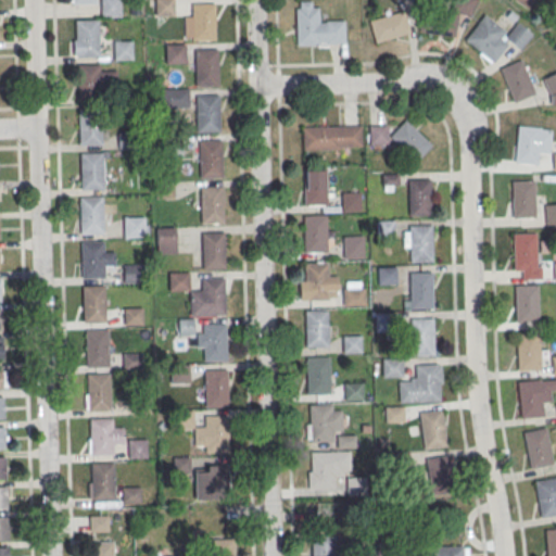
[(119,15),(119,0),(99,0),(99,15),(119,15)]
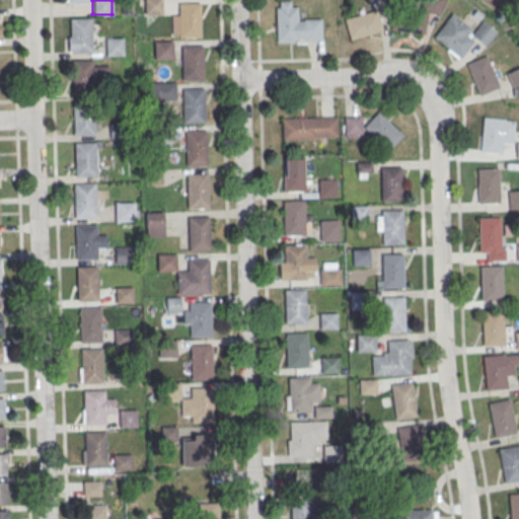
[(145,0),(161,0),(162,12),(146,12),(145,0)]
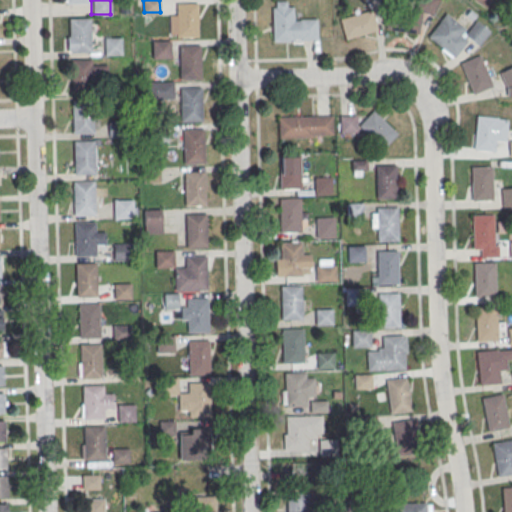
[(272,41),(317,41),(317,20),(293,20),(293,0),(272,0),(272,41)]
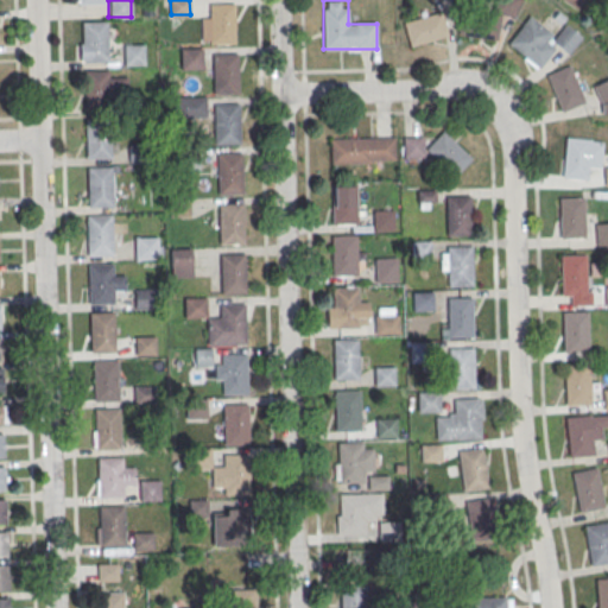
[(462,33),(496,40),(502,14),(515,18),(519,0),(494,0),(493,11),(468,6),(462,33)]
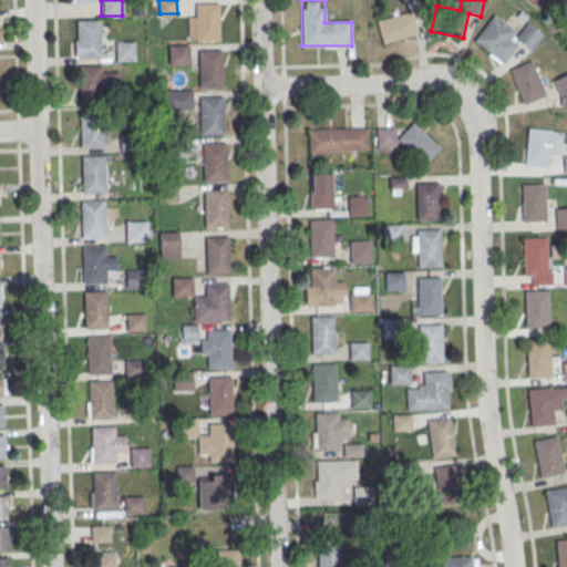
[(218,2),(195,3),(196,41),(220,41),(218,2)]
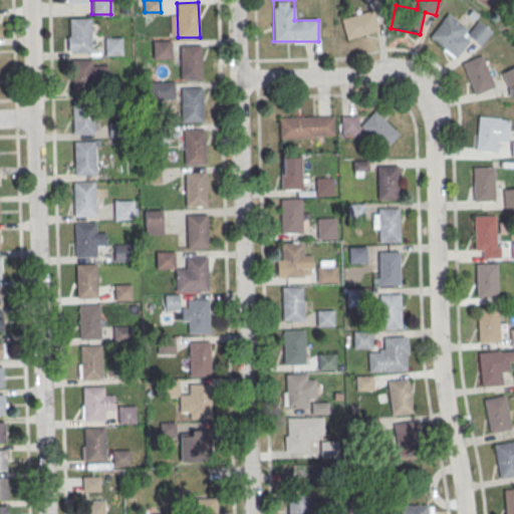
[(346,39),(378,30),(373,9),(341,18),(346,39)]
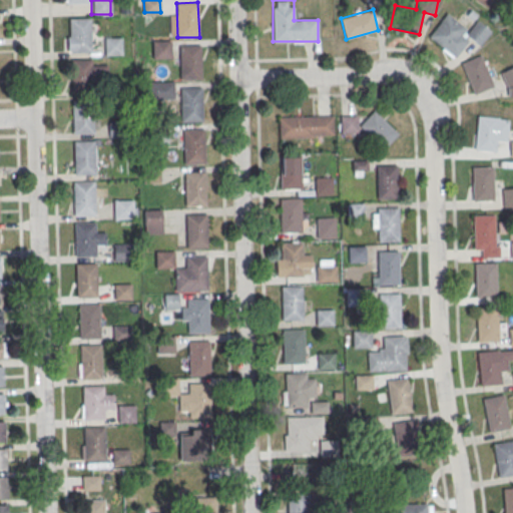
[(461,35),(466,27),(446,13),(429,38),(456,56),(467,39),(461,35)]
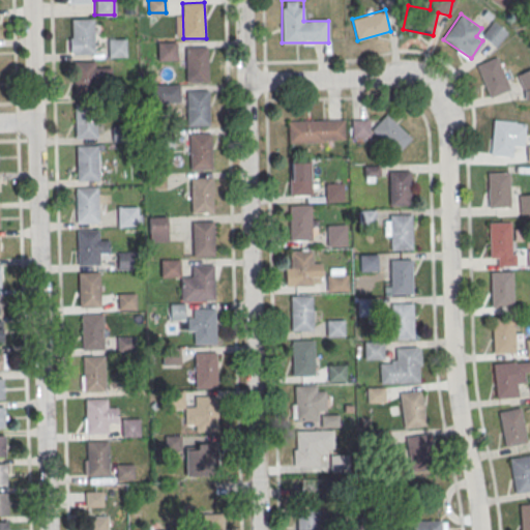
[(93,19),(71,19),(72,54),(94,53),(93,19)]
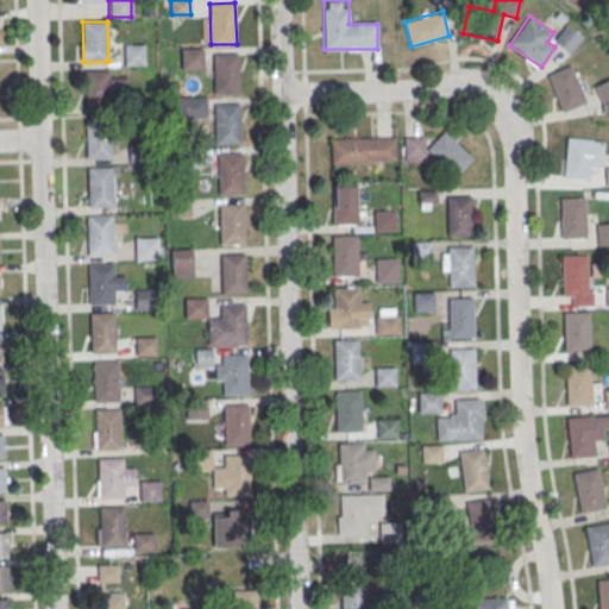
[(583,37),(566,23),(552,41),(569,54),(583,37)]
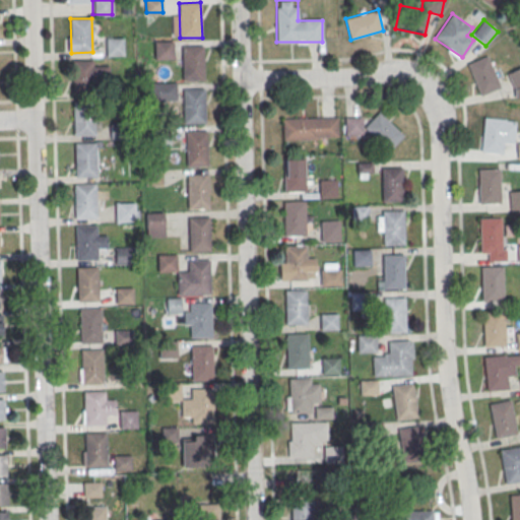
[(154,59),(172,59),(172,41),(154,41),(154,59)]
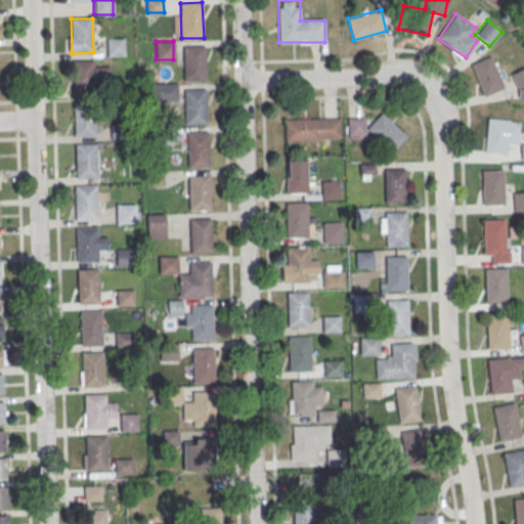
[(106,42),(123,42),(124,56),(107,56),(106,42)]
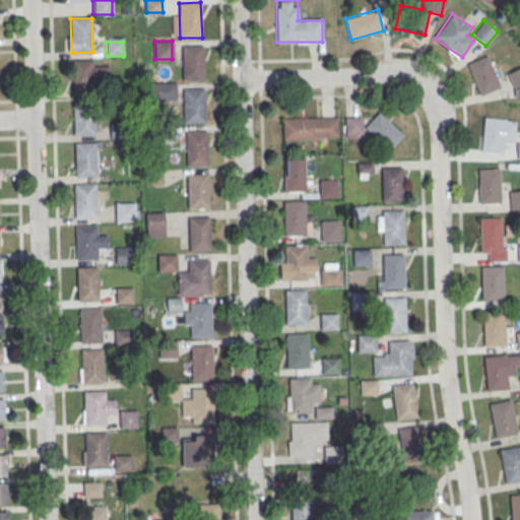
[(203,46),(182,47),(183,81),(204,80),(203,46)]
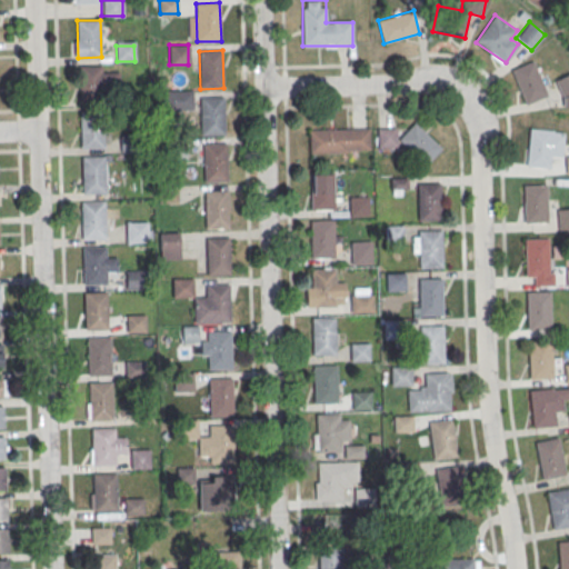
[(526,105),(548,95),(532,60),(511,69),(526,105)]
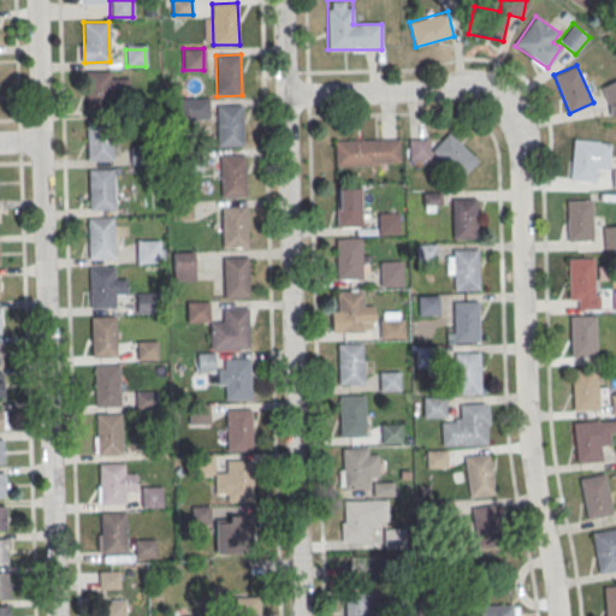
[(110,71),(83,71),(84,112),(111,112),(110,71)]
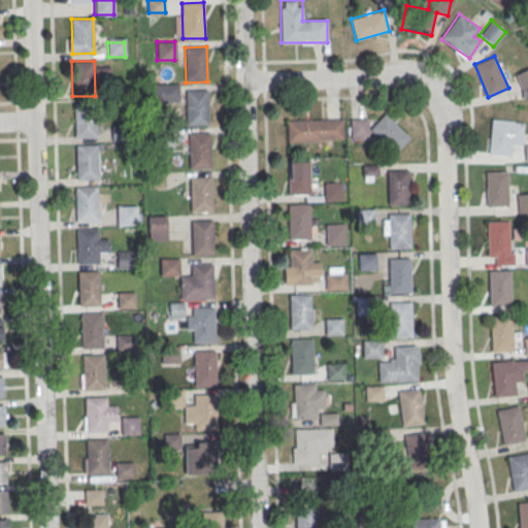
[(526,101),(527,100),(527,68),(515,74),(526,101)]
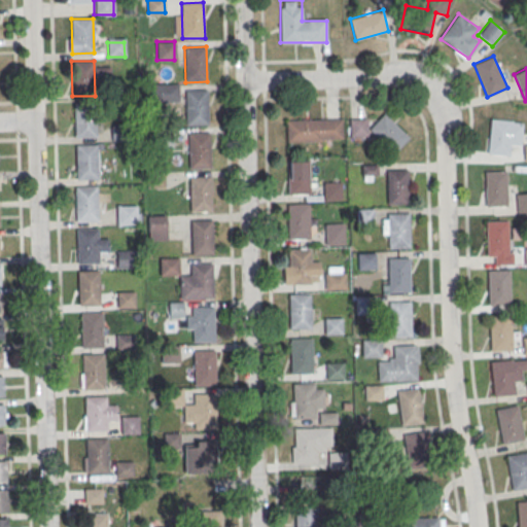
[(178,83),(153,83),(153,102),(178,102),(178,83)]
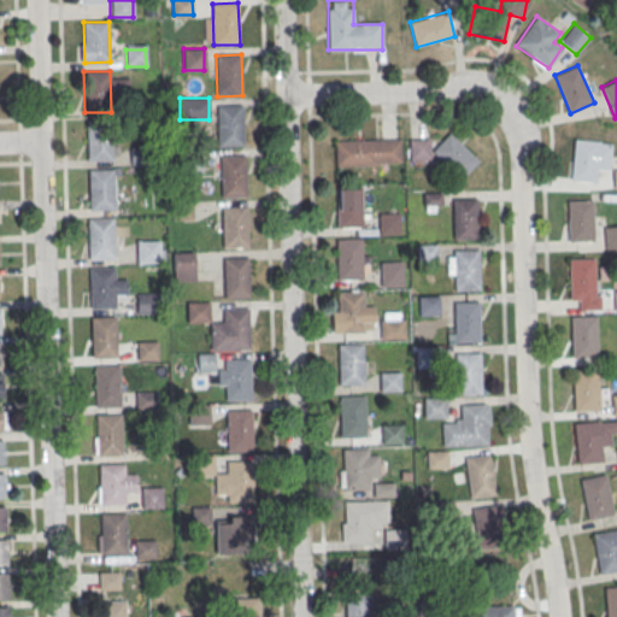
[(242,105),(217,105),(218,147),(244,146),(242,105)]
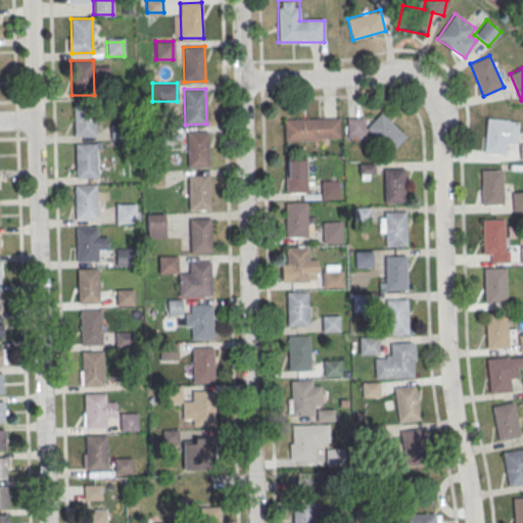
[(95,101),(74,102),(75,137),(96,136),(95,101)]
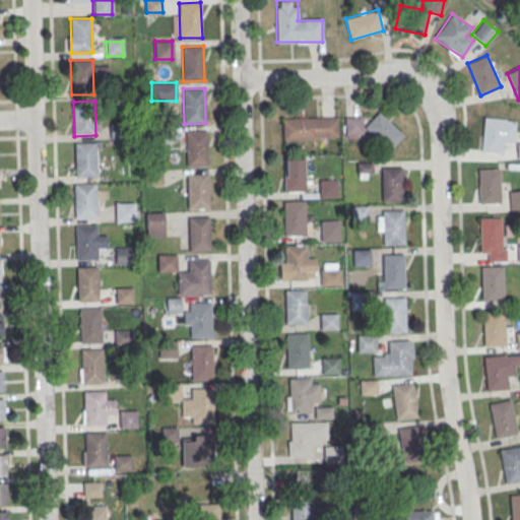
[(365,126),(390,149),(403,134),(379,111),(365,126)]
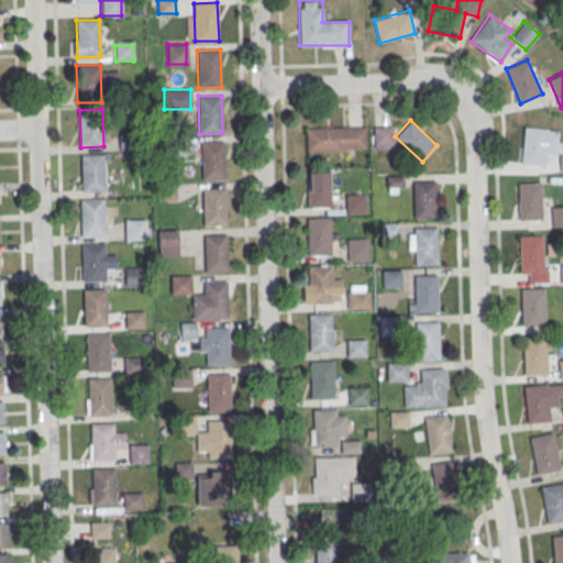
[(306,127),(306,151),(364,151),(364,127),(306,127)]
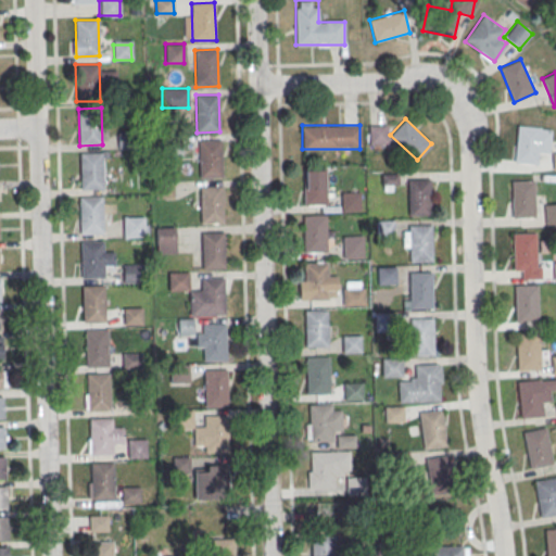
[(369,142),(388,142),(388,125),(369,125),(369,142)]
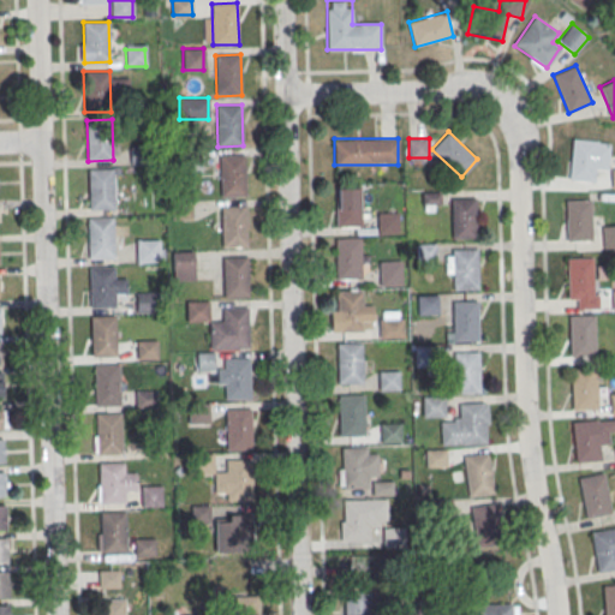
[(568,179),(592,181),(593,168),(605,169),(609,142),(573,138),(568,179)]
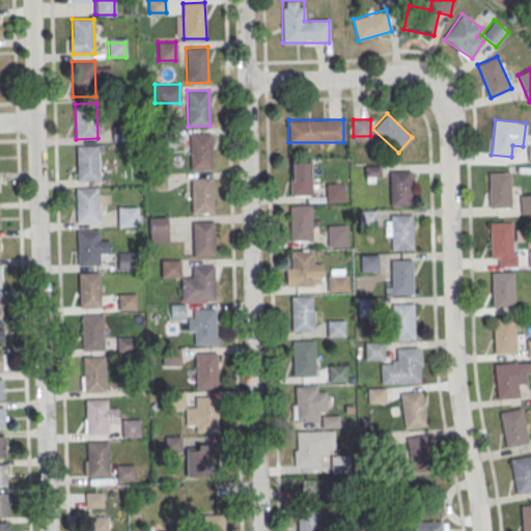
[(112,127),(129,127),(130,141),(113,142),(112,127)]
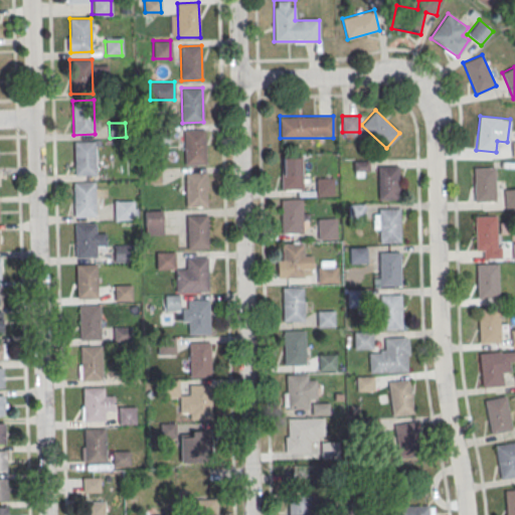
[(205,130),(183,130),(185,165),(206,164),(205,130)]
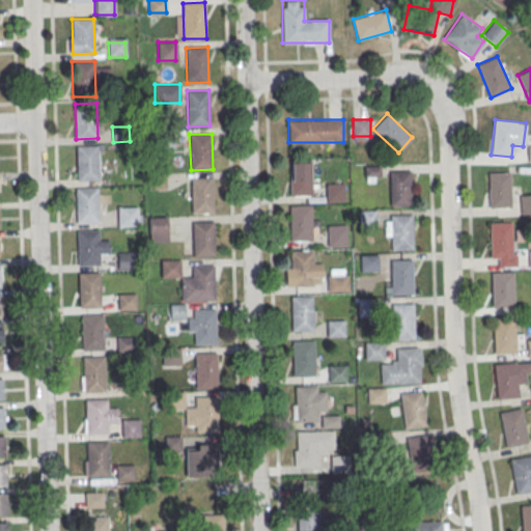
[(98,145),(76,146),(77,182),(99,180),(98,145)]
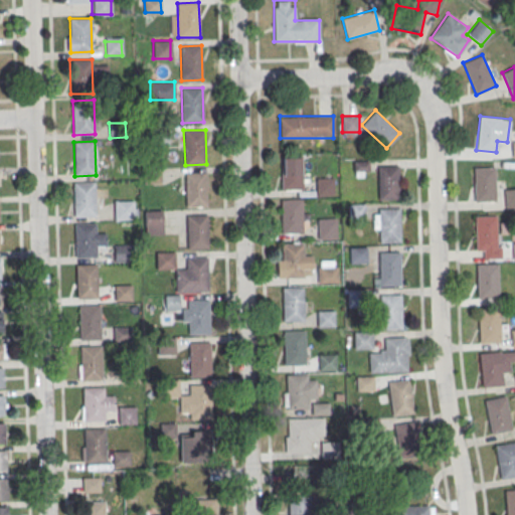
[(302,155),(281,156),(282,190),(303,190),(302,155)]
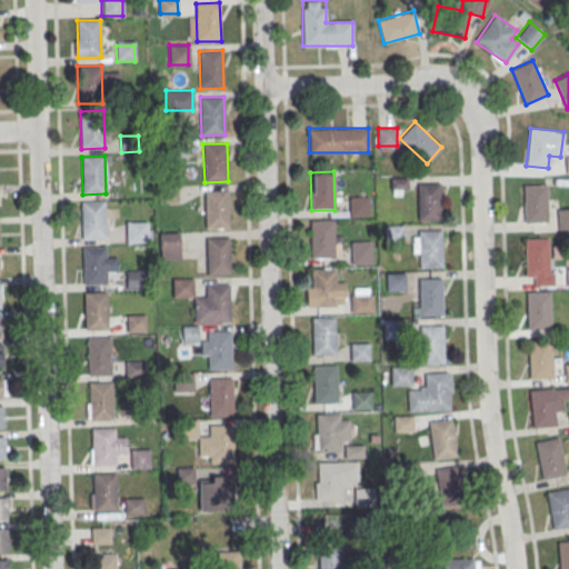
[(442,182),(418,183),(419,221),(442,220),(442,182)]
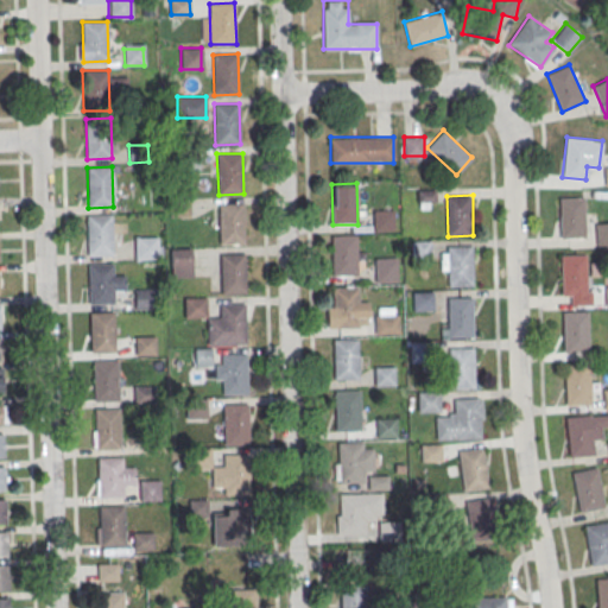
[(584,197),(559,197),(561,238),(586,238),(584,197)]
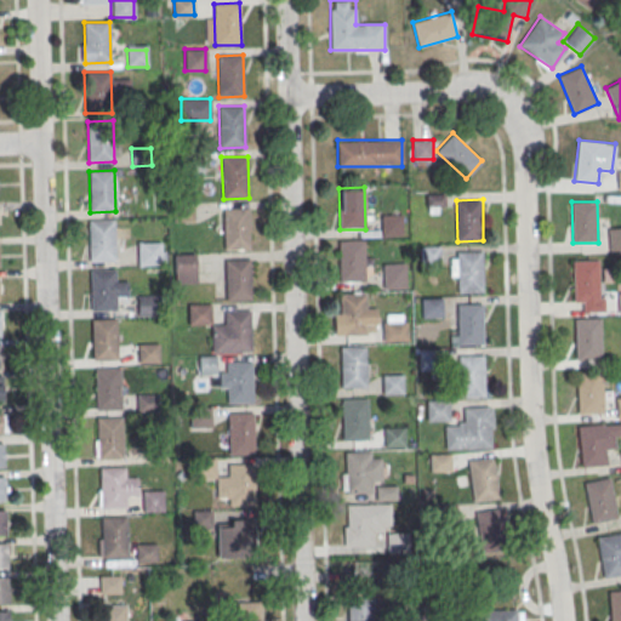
[(249,208),(223,209),(224,250),(250,250),(249,208)]
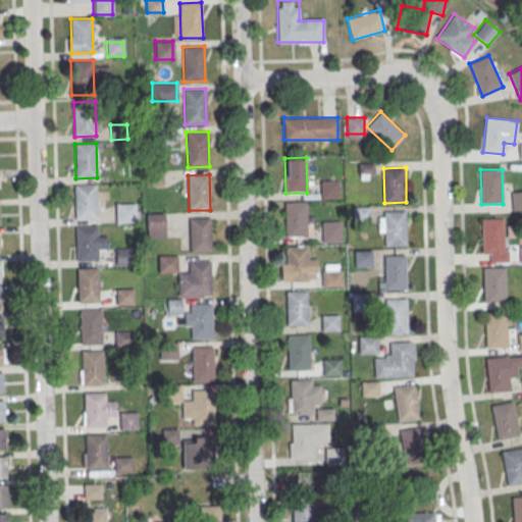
[(321,184),(337,183),(337,198),(321,198),(321,184)]
